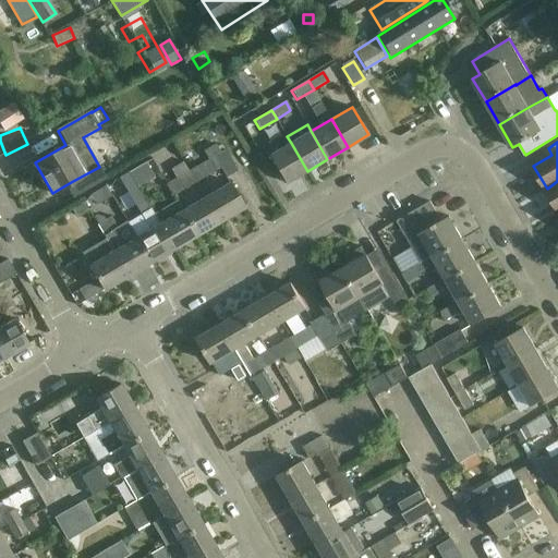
[(269,155),(275,165),(287,183),(307,171),(291,143),(269,155)]
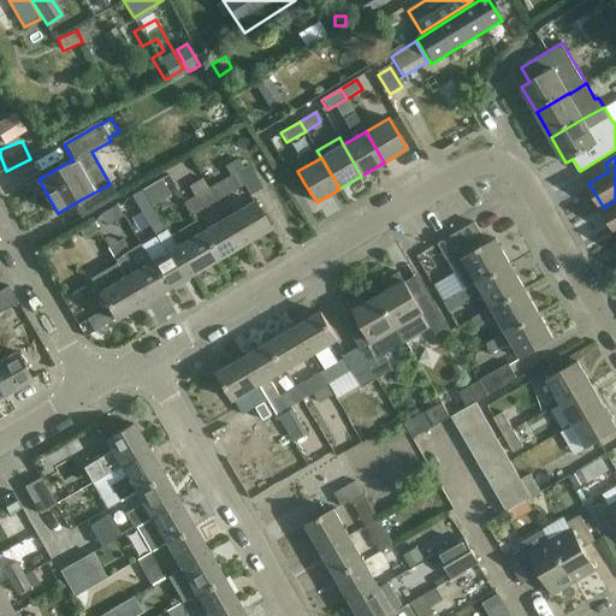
[(261,188),(249,166),(244,169),(238,159),(225,166),(230,176),(211,188),(218,201),(243,185),(249,195),(261,188)]
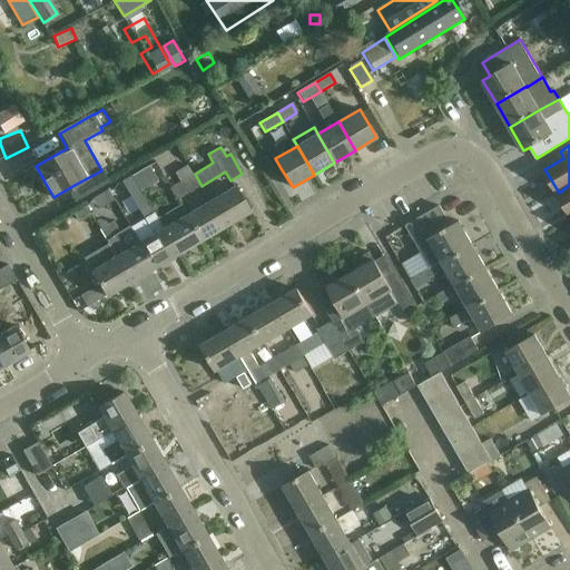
[(202,186),(195,174),(193,175),(187,165),(175,173),(180,183),(170,188),(178,200),(202,186)]
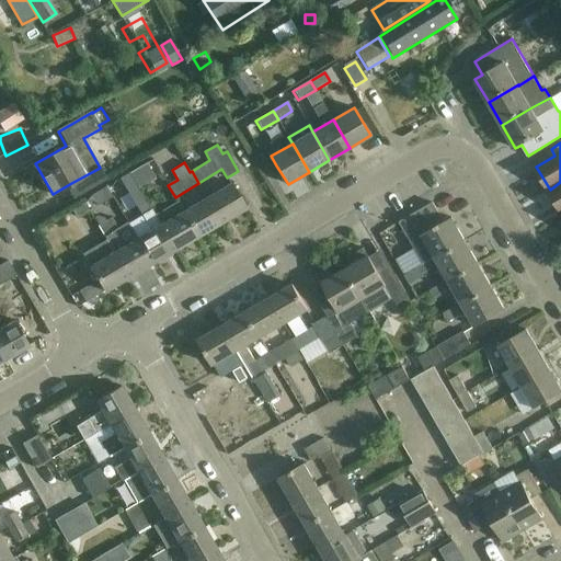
[(129,173),(138,186),(153,178),(146,163),(129,173)]
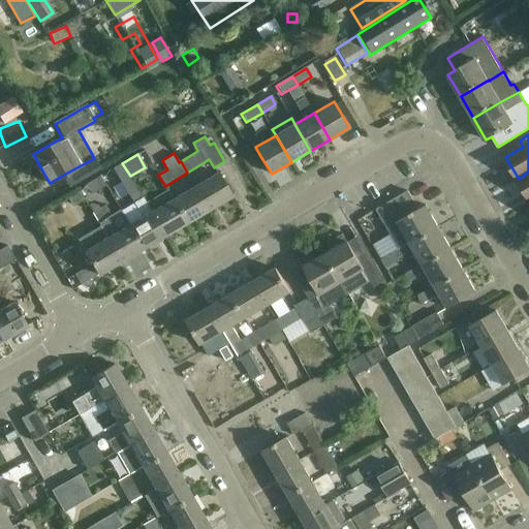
[(113,168),(142,217),(129,224),(143,248),(164,236),(151,212),(152,211),(146,203),(144,198),(130,176),(122,163),(113,168)]
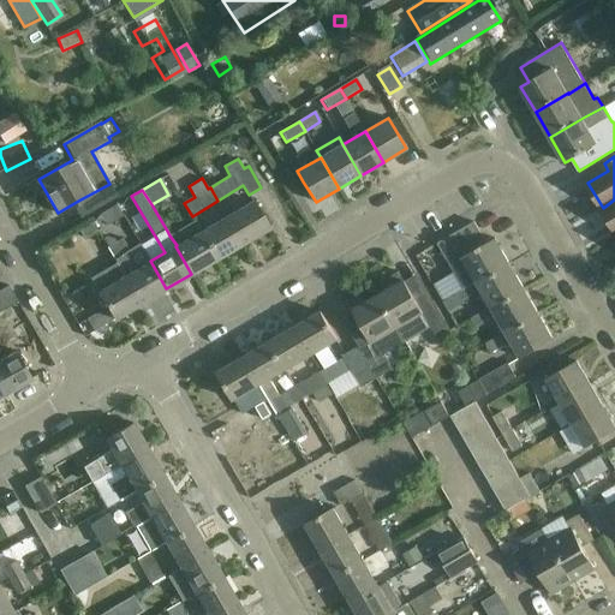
[(614,199),(603,208),(614,230),(614,199)]
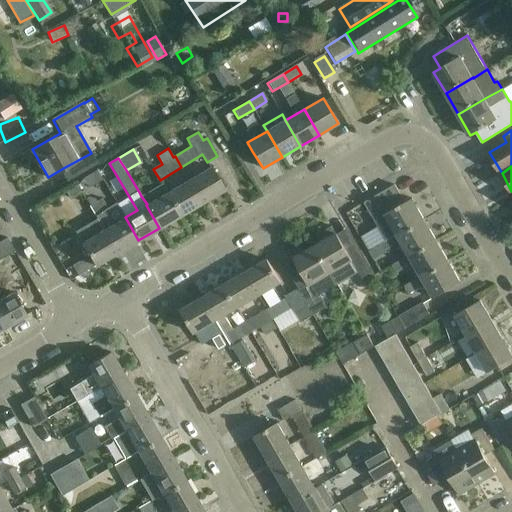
[(188,180),(202,202),(224,190),(210,167),(188,180)]
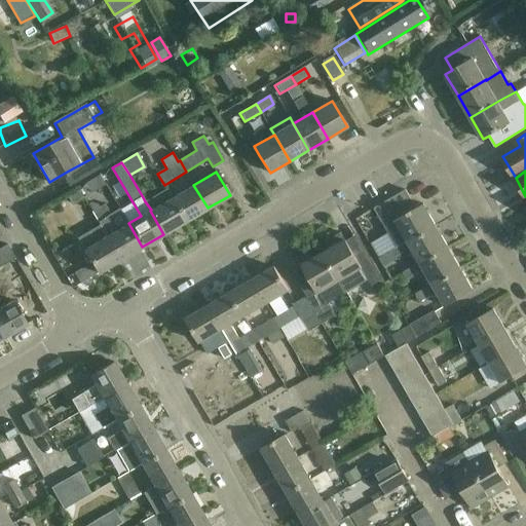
[(99,176),(84,184),(90,194),(104,186),(99,176)]
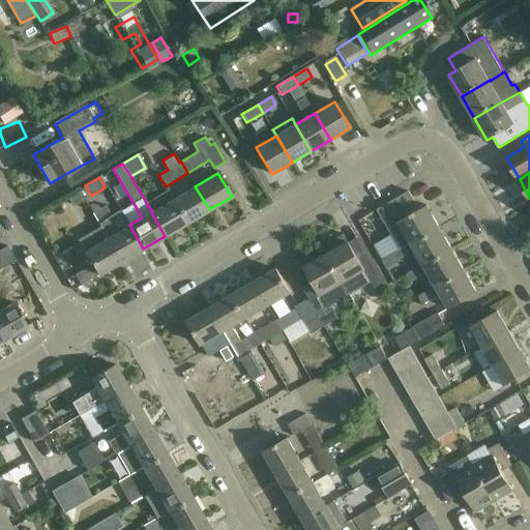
[(195,186),(173,199),(187,223),(209,209),(195,186)]
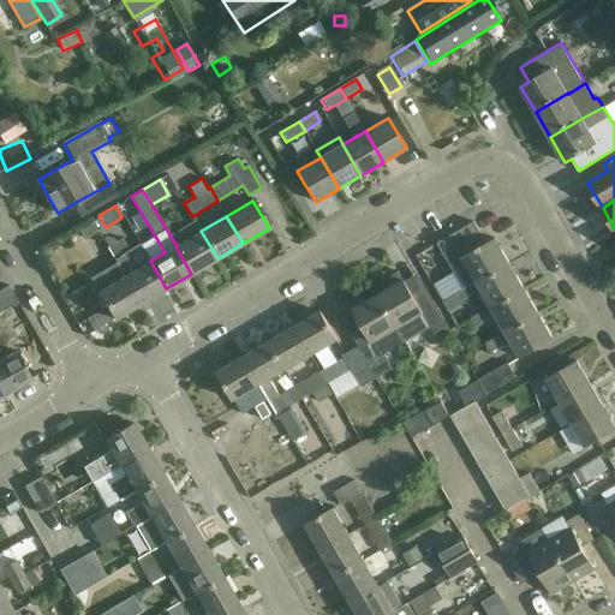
[(218,258),(201,231),(195,221),(169,236),(177,245),(175,246),(191,274),(218,258)]
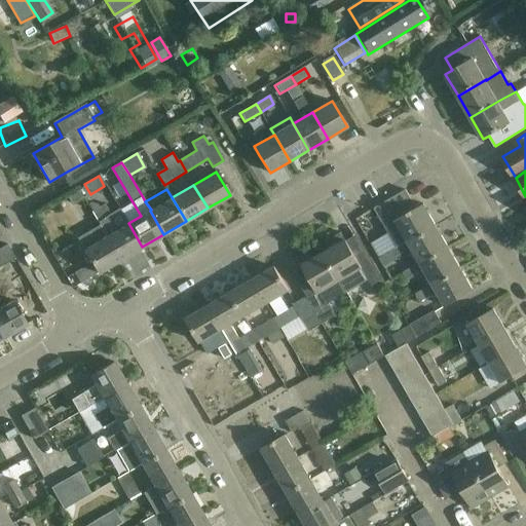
[(409,241),(437,225),(424,203),(417,208),(406,189),(375,208),(398,248),(408,241),(409,241)]
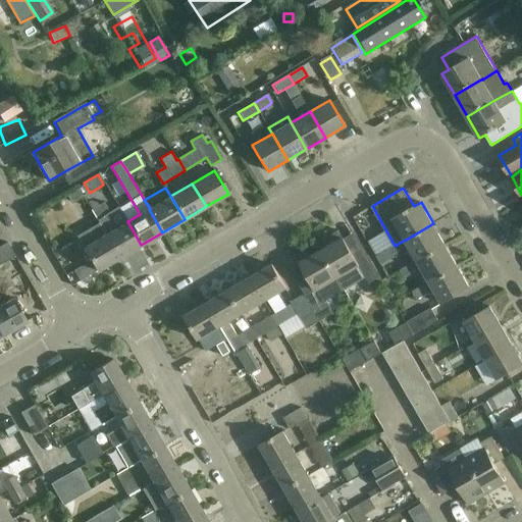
[(76,189),(66,195),(70,201),(81,195),(76,189)]
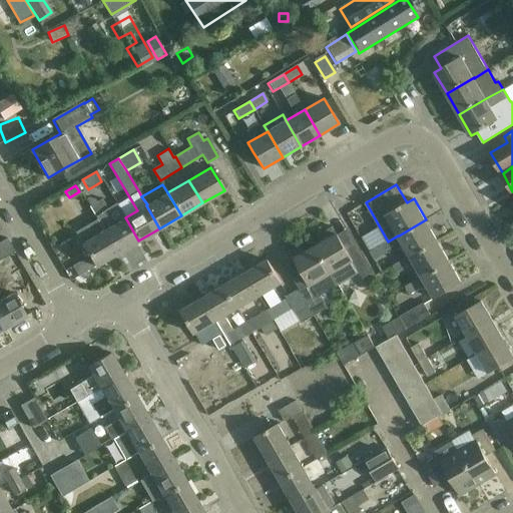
[(96,217),(104,230),(117,253),(138,240),(125,217),(112,225),(105,212),(108,209),(102,199),(68,219),(74,229),(96,217)]
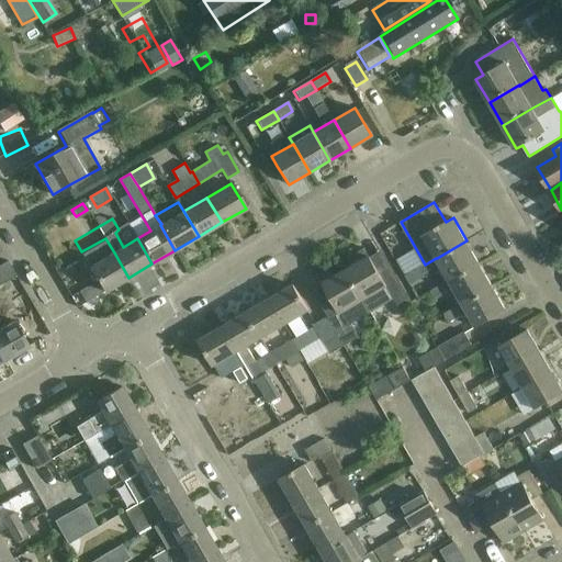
[(436,258),(425,265),(418,268),(423,277),(441,267),(449,280),(450,281),(480,263),(467,240),(437,258),(436,258)]
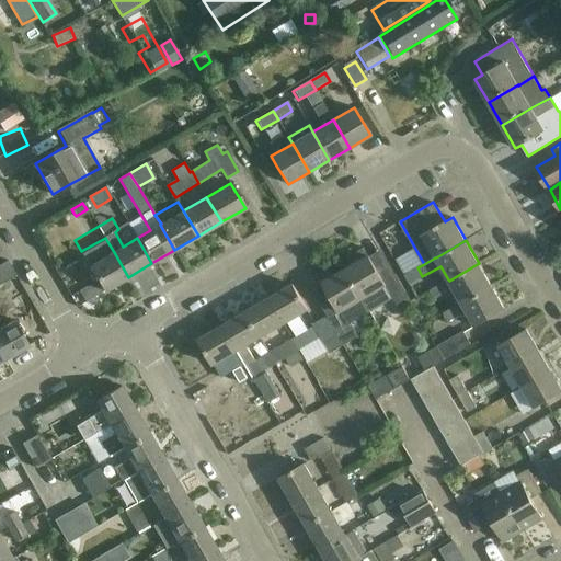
[(357,262),(345,268),(373,310),(393,298),(396,302),(408,296),(396,276),(385,283),(375,267),(364,248),(357,252),(355,259),(357,262)]
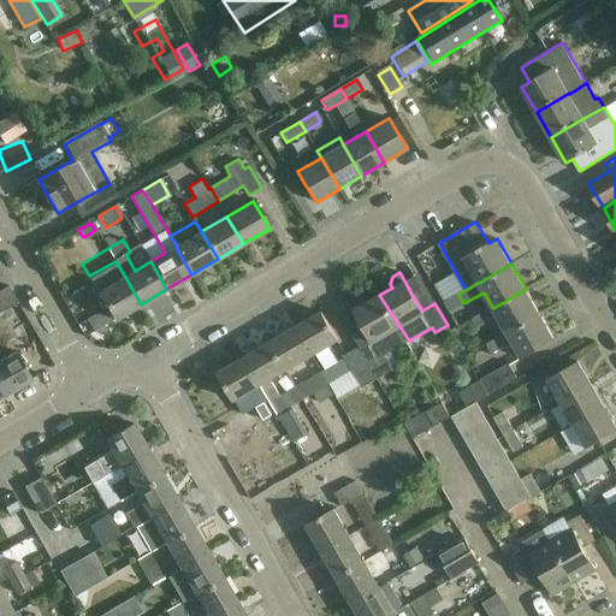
[(114,319),(141,304),(125,277),(99,292),(107,308),(114,319)]
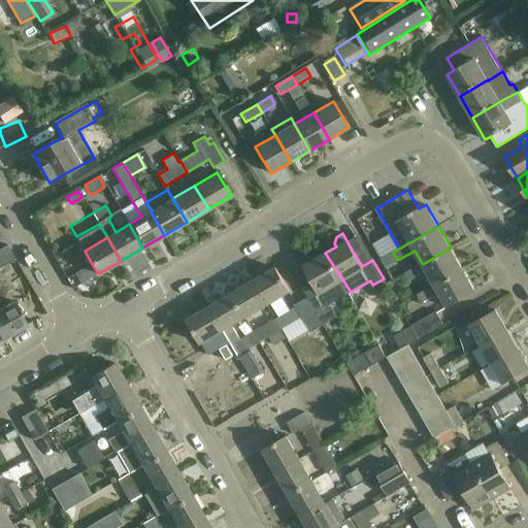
[(6,245),(0,250),(0,267),(14,259),(6,245)]
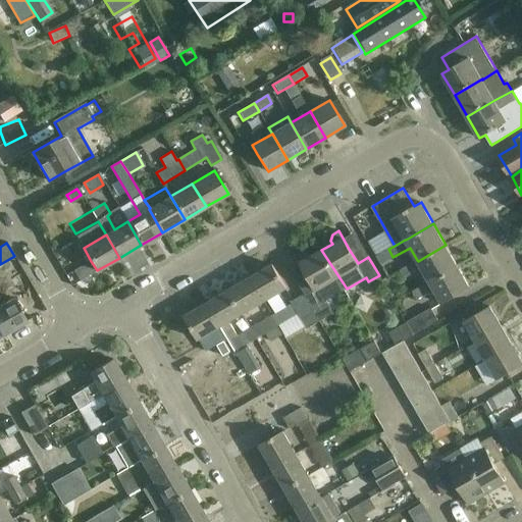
[(418,261),(417,260),(401,270),(405,278),(422,268),(429,281),(430,282),(458,266),(446,245),(418,261)]
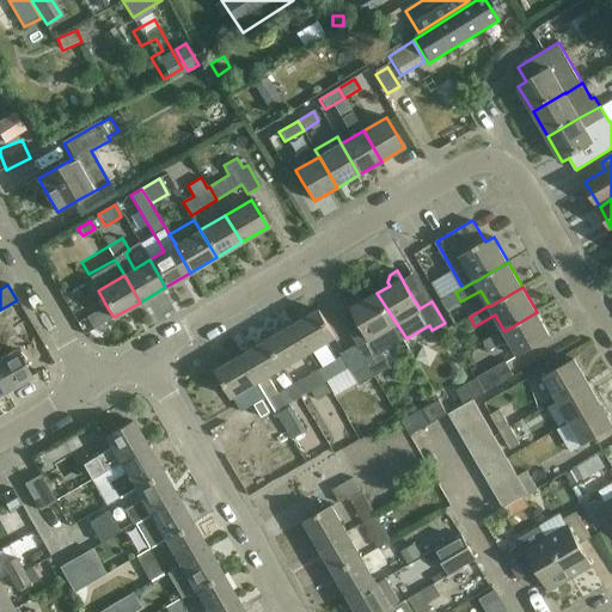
[(407,338),(377,293),(365,300),(363,297),(355,295),(348,299),(356,316),(343,323),(357,348),(375,378),(392,368),(383,352),(407,338)]
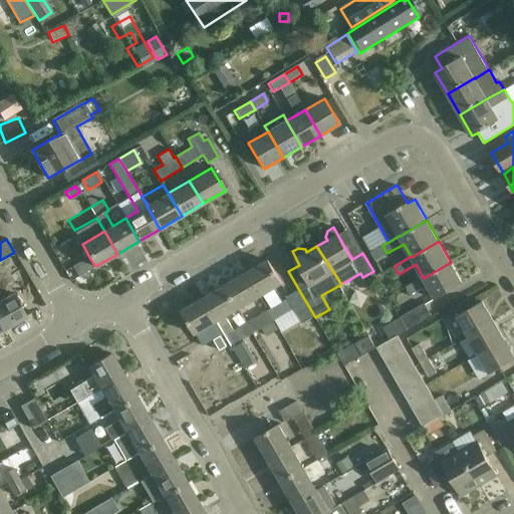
[(89,257),(72,267),(78,276),(95,266),(89,257)]
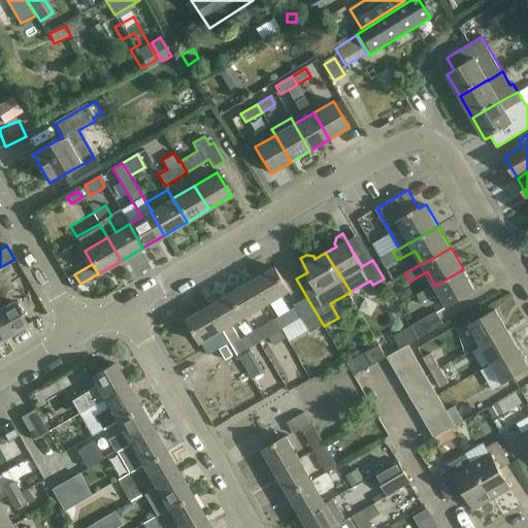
[(276,268),(254,282),(267,304),(290,291),(276,268)]
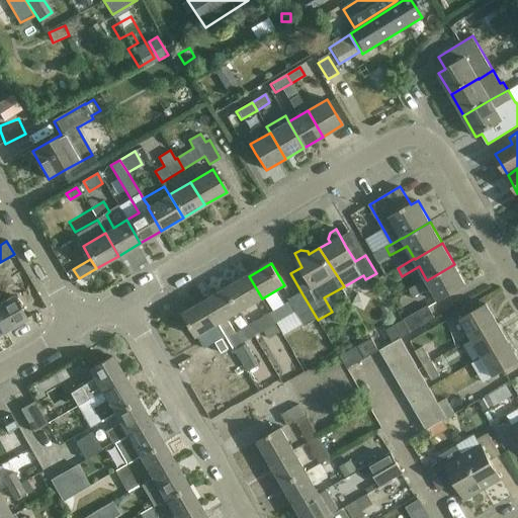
[(427,280),(426,279),(410,289),(415,297),(431,287),(439,301),(466,285),(454,264),(427,280)]
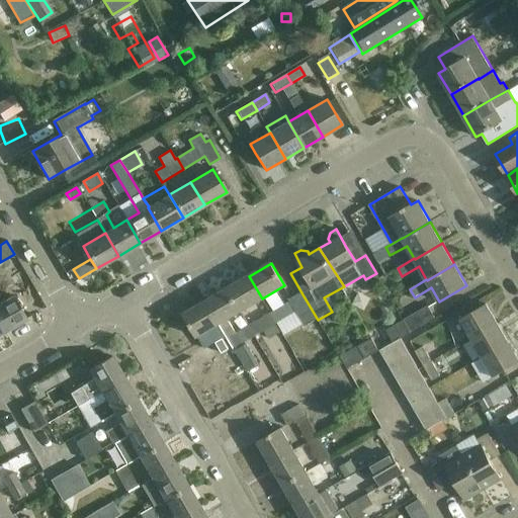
[(240,311),(262,298),(249,276),(227,288),(240,311)]
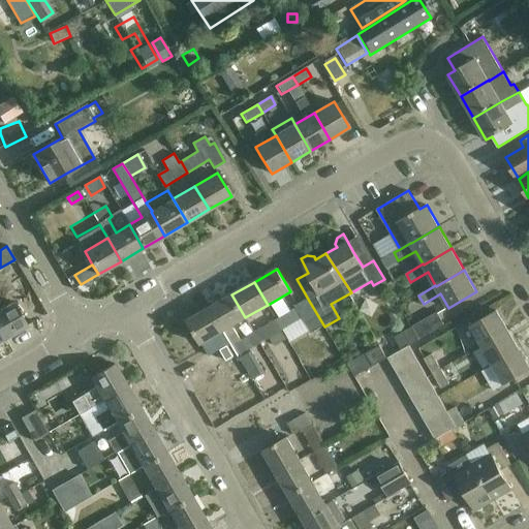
[(231,294),(210,307),(223,331),(239,356),(239,355),(253,379),(265,373),(251,348),(260,343),(254,333),(242,340),(232,324),(245,317),(231,294)]
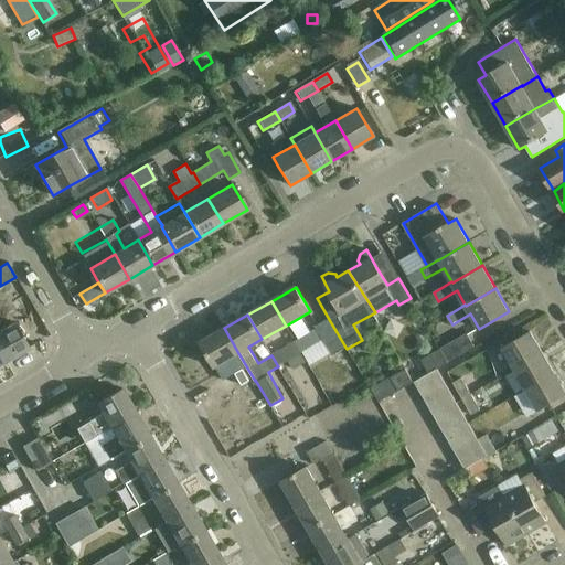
[(324,340),(333,356),(347,349),(330,321),(295,342),(301,353),(324,340)]
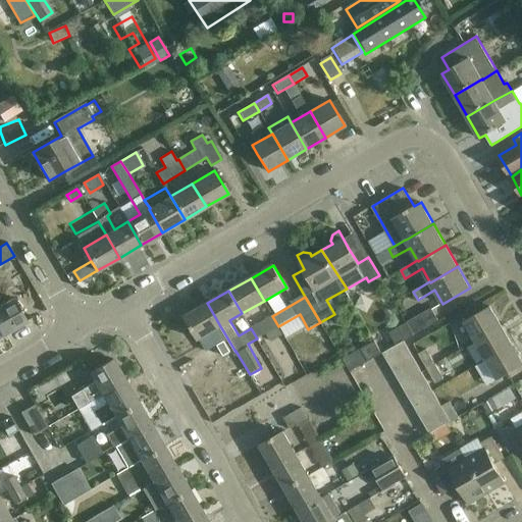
[(12,298),(0,305),(0,327),(4,334),(27,321),(12,298)]
